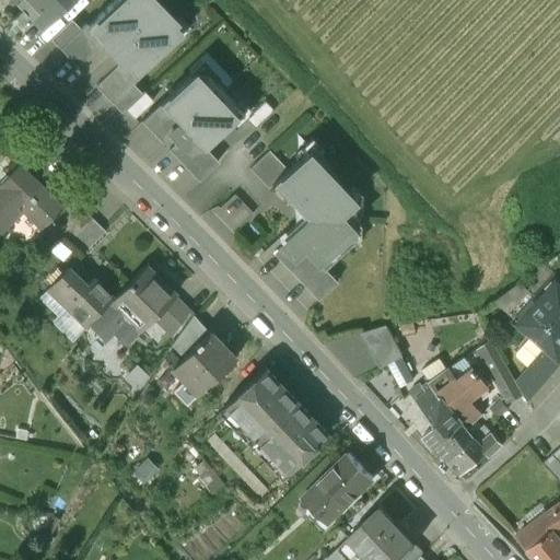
[(10,0),(23,13),(37,0),(10,0)]
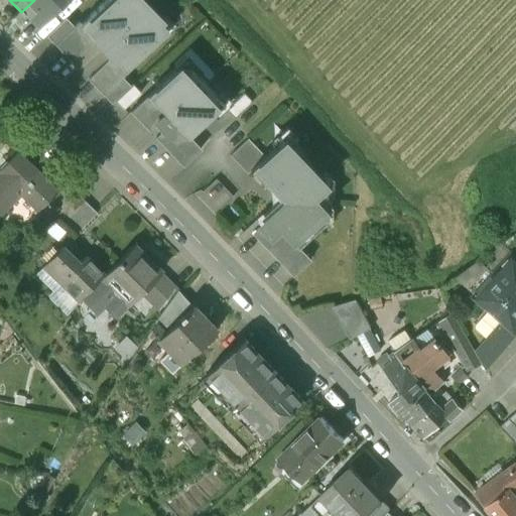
[(34,0),(21,12),(38,30),(70,0),(34,0)]
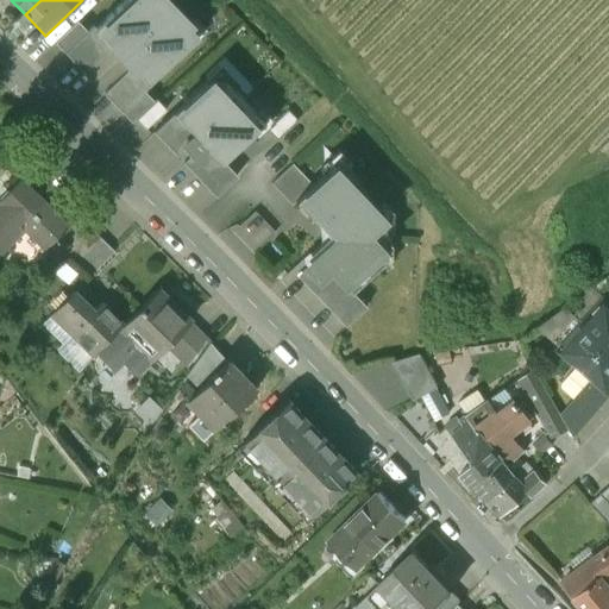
[(129,0),(95,32),(121,60),(176,7),(169,0),(129,0)]
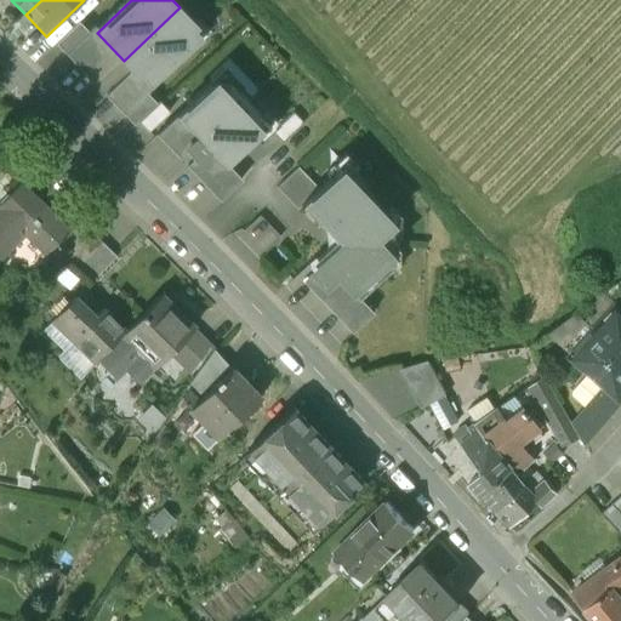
[(180,7),(124,61),(135,72),(151,89),(152,87),(183,57),(201,40),(192,30),(197,26),(180,7)]
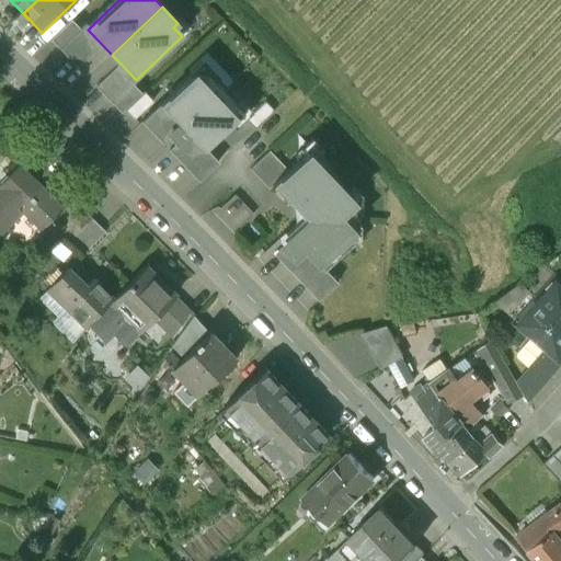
[(207,56),(190,72),(193,76),(207,76),(224,92),(233,83),(207,56)]
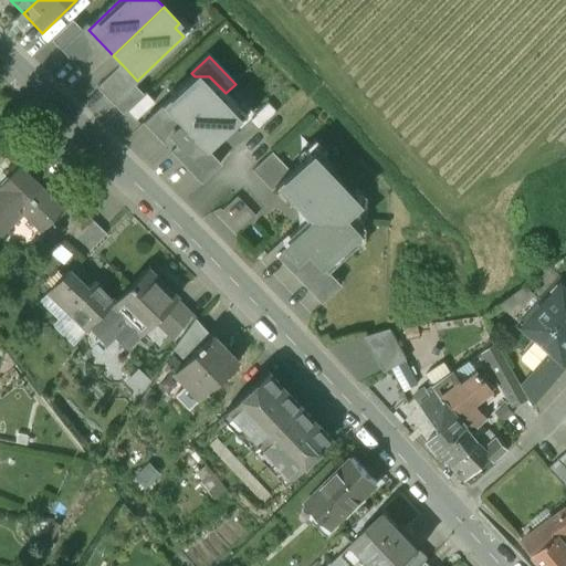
[(137,81),(123,65),(97,90),(123,117),(127,113),(144,97),(135,87),(140,83),(138,80),(137,81)]
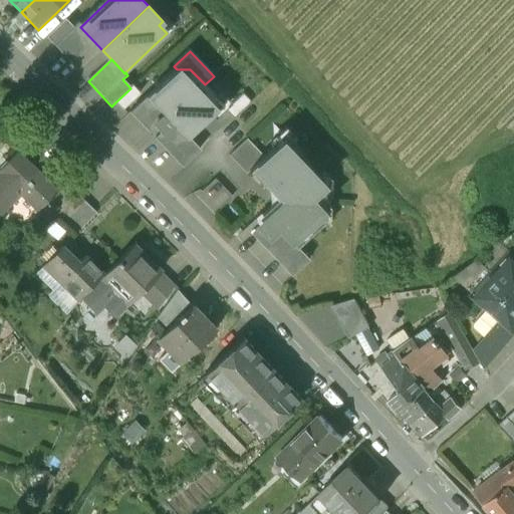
[(177,69),(147,97),(164,115),(156,123),(157,124),(164,132),(165,134),(173,125),(187,140),(189,138),(223,103),(205,84),(190,69),(177,69)]
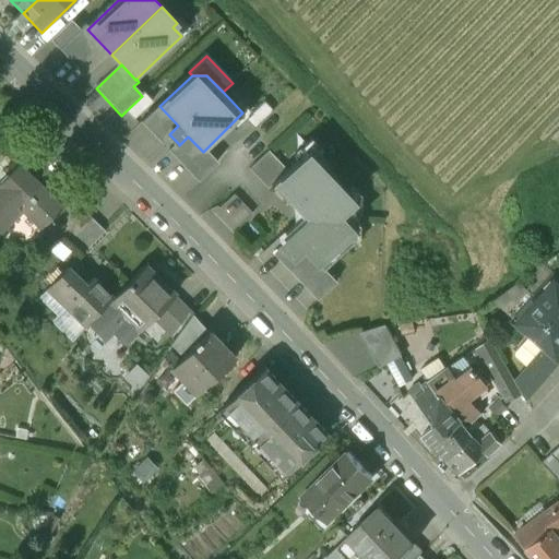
[(142,96),(126,111),(134,121),(153,103),(144,94),(142,96)]
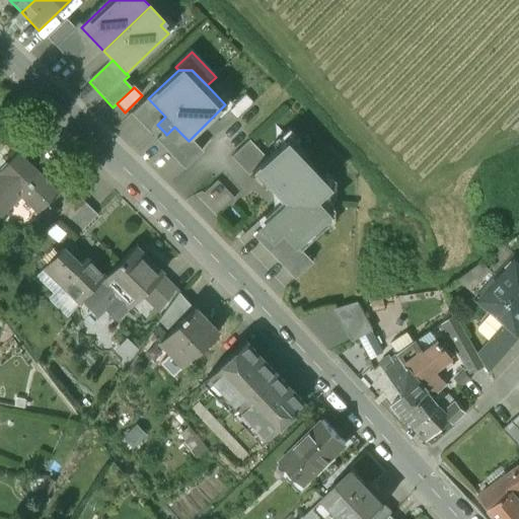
[(245,95),(228,113),(236,121),(254,104),(245,95)]
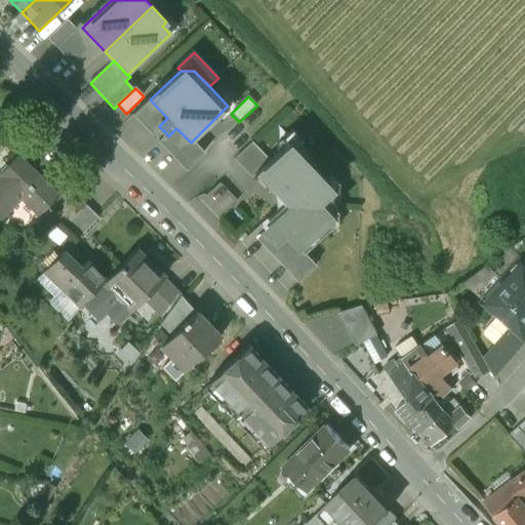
[(167,118),(150,99),(133,116),(152,135),(160,127),(159,126),(167,118)]
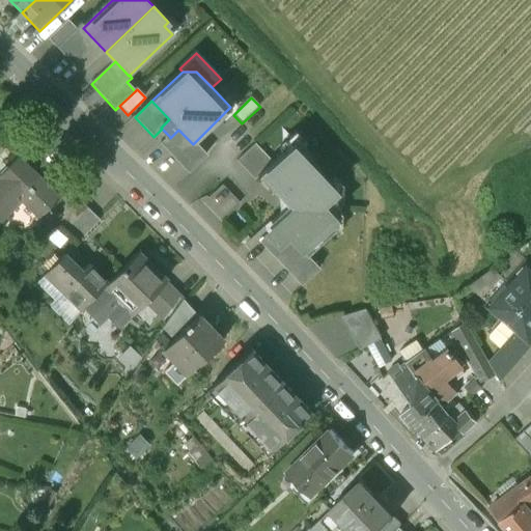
[(170,138),(169,136),(160,144),(189,174),(208,157),(195,142),(193,144),(178,130),(170,138)]
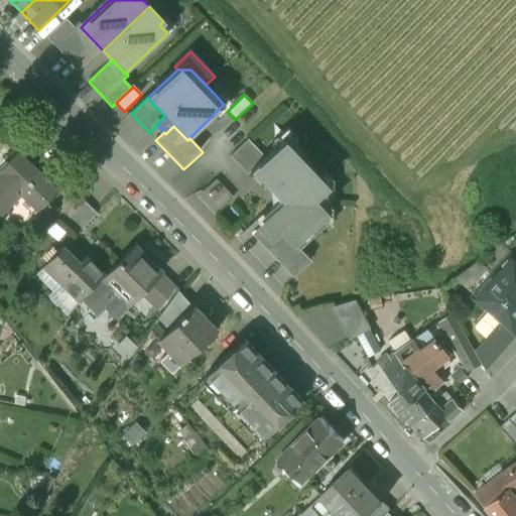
[(265,158),(251,172),(252,173),(269,190),(273,186),(279,191),(278,211),(269,220),(278,230),(297,250),(298,249),(324,226),(325,224),(326,183),(302,159),(304,156),(287,137),(265,158)]
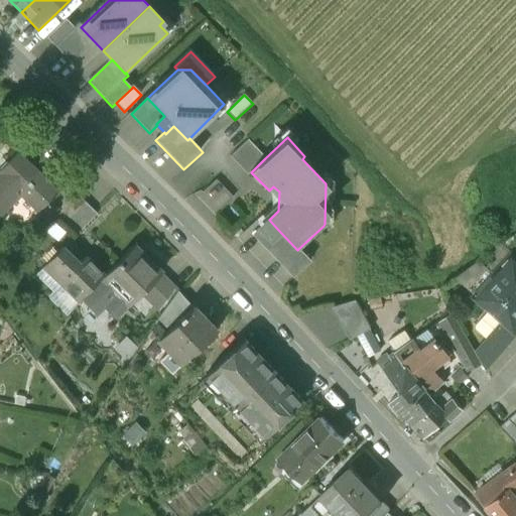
[(248,141),(231,158),(248,176),(252,173),(251,172),(265,158),(248,141)]
